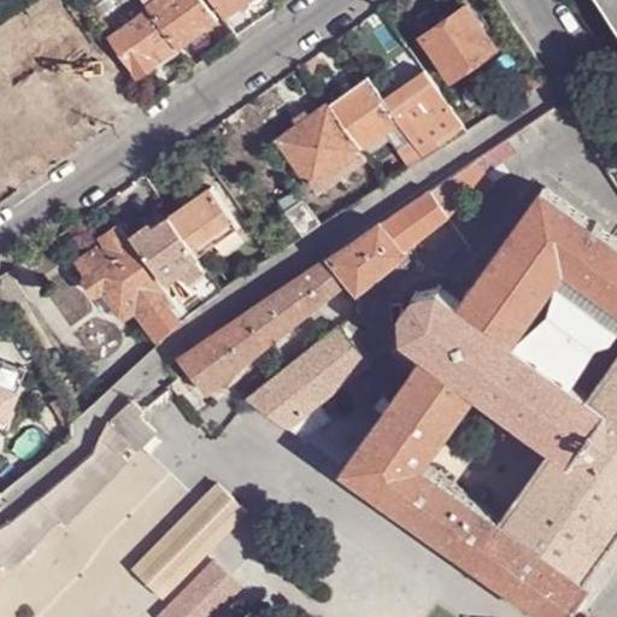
[(174,41),(178,48),(219,21),(204,0),(160,0),(151,9),(174,41)]
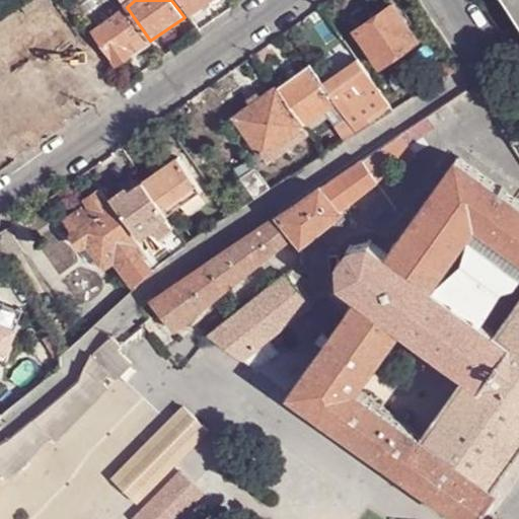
[(177,0),(188,14),(201,5),(208,0),(177,0)]
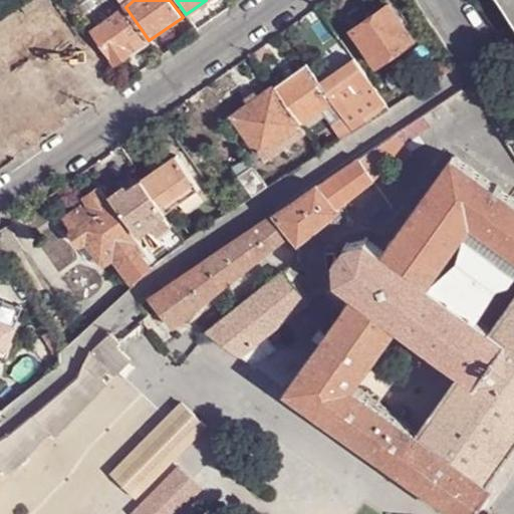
[(377,66),(415,40),(391,6),(353,31),(377,66)]
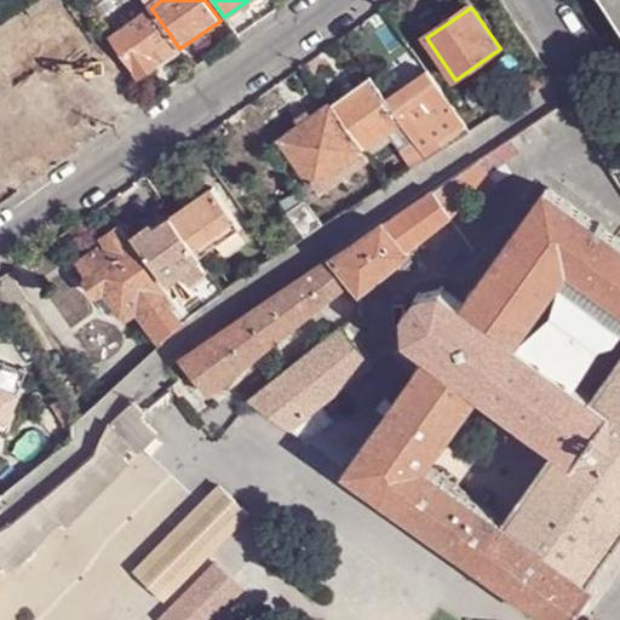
[(174,41),(151,9),(110,35),(139,76),(158,64),(151,56),(174,41)]
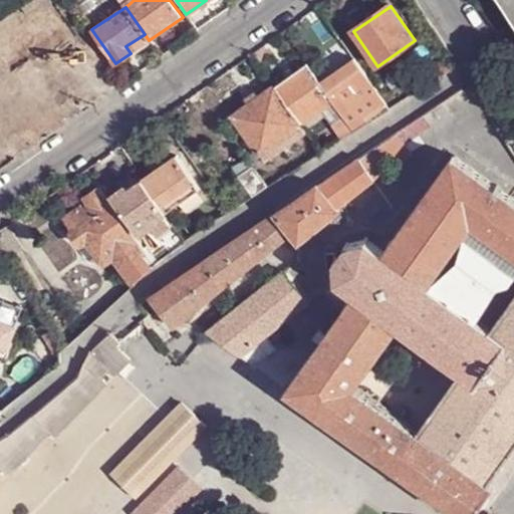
[(66,28),(51,38),(69,64),(85,54),(66,28)]
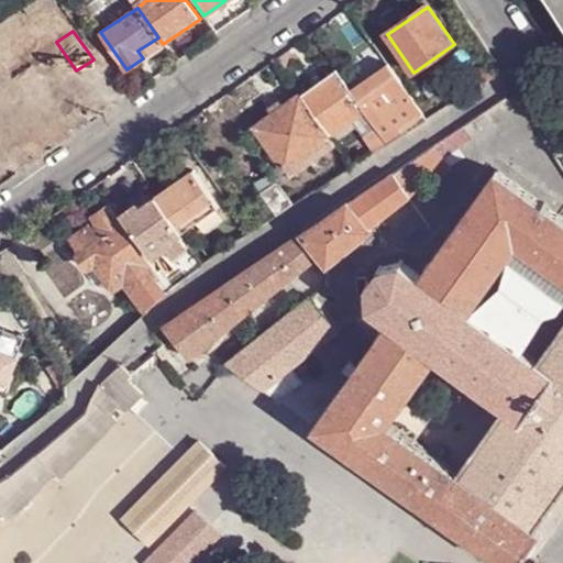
[(143,58),(163,44),(158,37),(138,51),(143,58)]
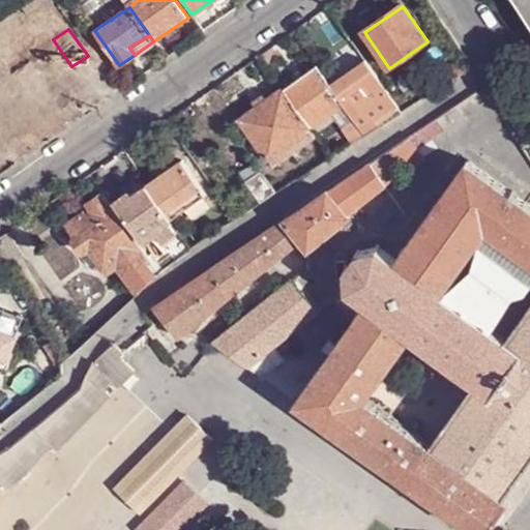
[(388,95),(365,62),(331,85),(345,105),(354,120),(373,107),(388,95)]
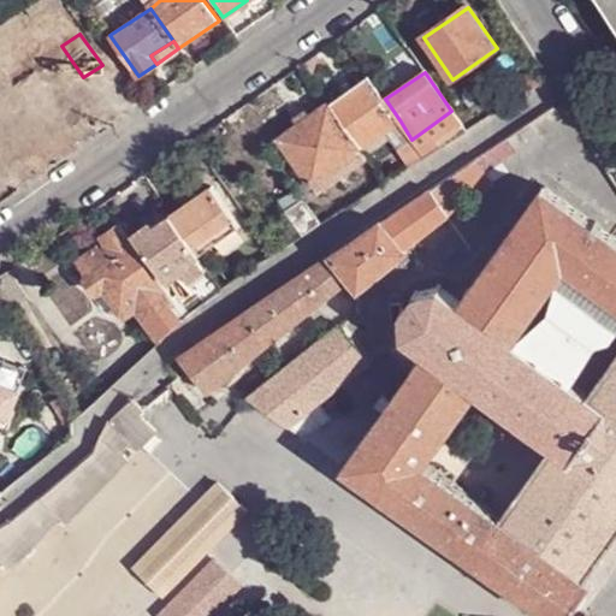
[(516,102),(537,90),(529,77),(508,89),(516,102)]
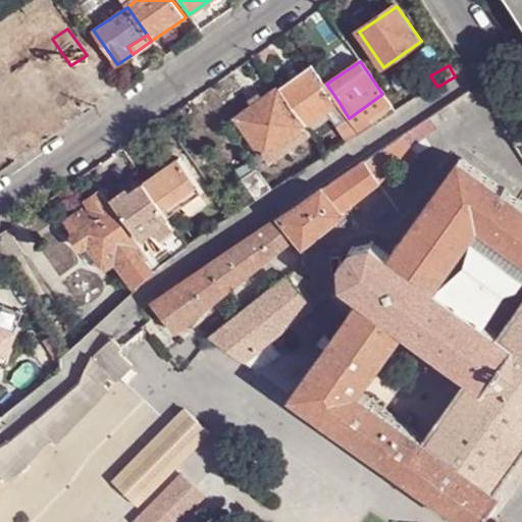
[(326,84),(313,66),(279,89),(306,127),(326,113),(340,103),(326,84)]
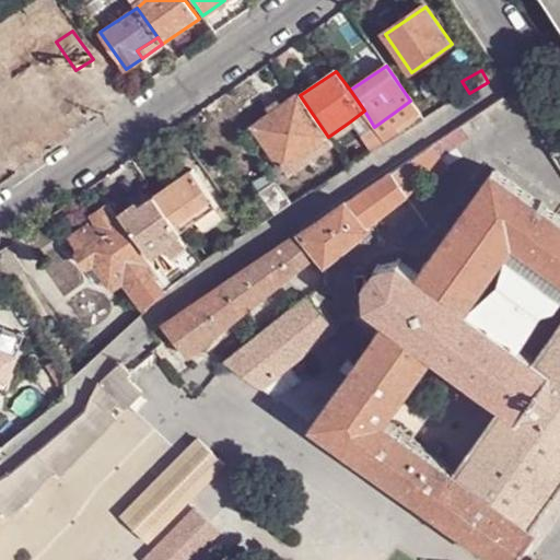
[(283,168),(328,137),(300,95),(255,128),(283,168)]
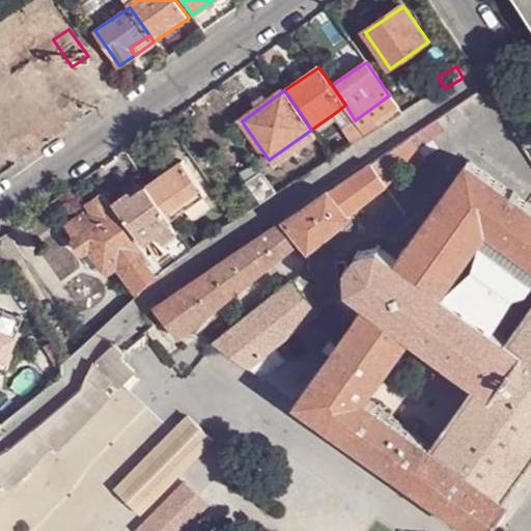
[(0,124),(14,116),(0,94),(0,124)]
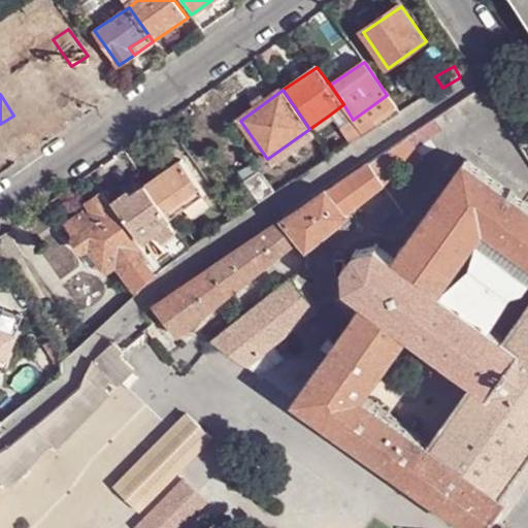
[(400,114),(387,95),(371,106),(375,114),(376,117),(382,125),(394,118),(400,114)]
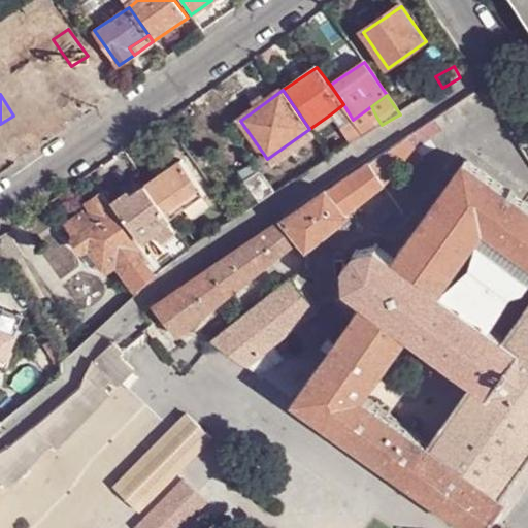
[(340,128),(353,120),(343,104),(330,114),(340,128)]
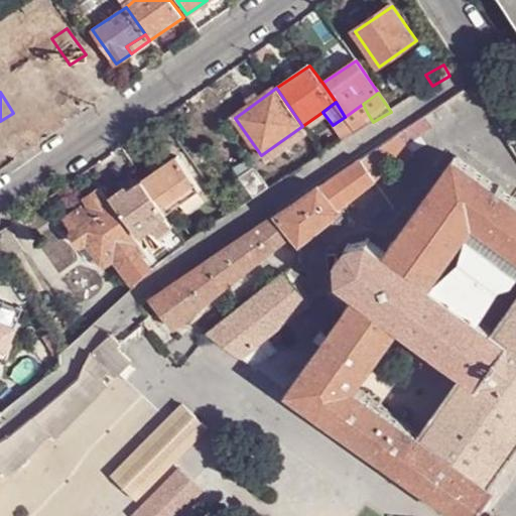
[(350,122),(367,112),(363,104),(345,117),(350,122)]
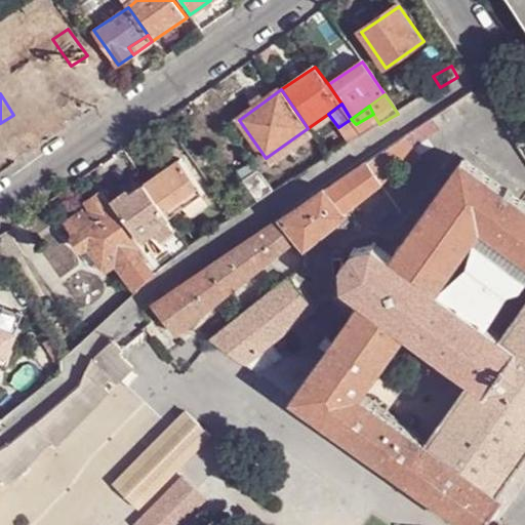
[(362,134),(379,124),(374,116),(373,114),(356,124),(362,134)]
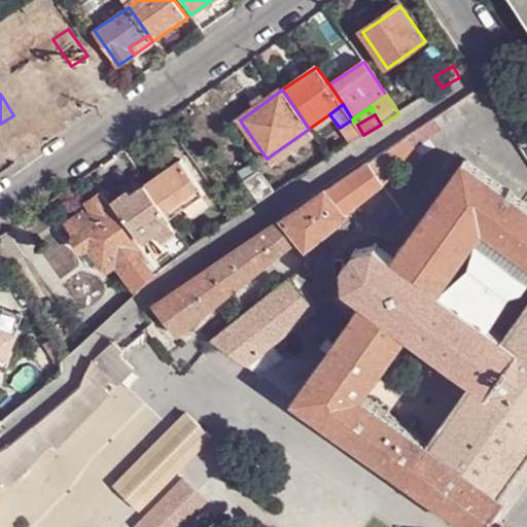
[(272,166),(314,137),(309,129),(267,159),(272,166)]
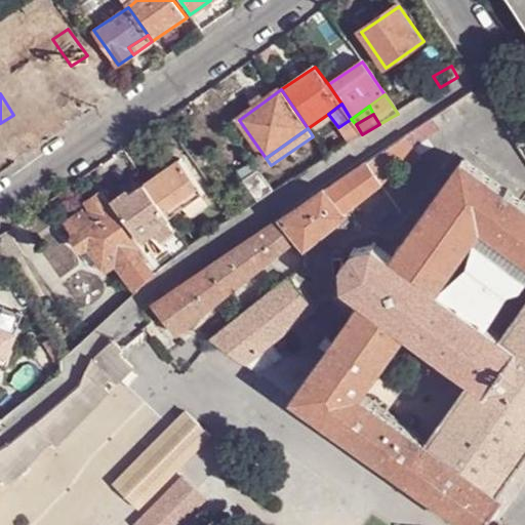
[(419,155),(405,136),(154,306),(177,333),(298,237),(306,246),(345,214),(344,212),(384,179),(395,172),(388,164),(400,155),(406,164),(419,155)]
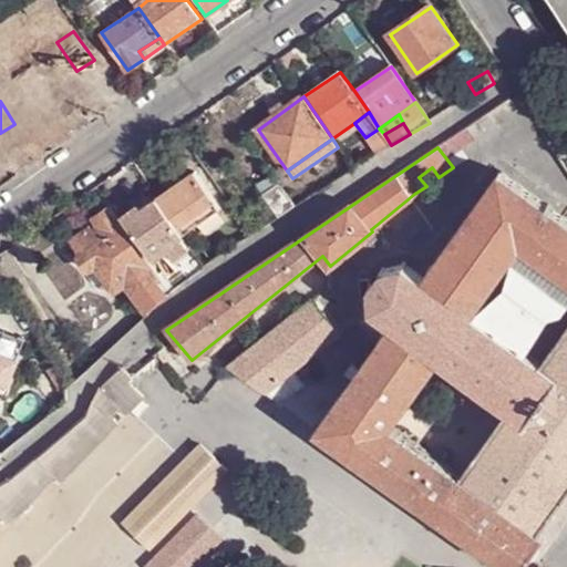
[(566,218),(503,172),(433,266),(482,301),(523,245),(566,277),(566,328),(543,361),(560,375),(528,421),(511,408),(462,475),(392,425),(432,370),(383,336),(381,339),(361,367),(353,361),(319,408),(328,414),(317,430),(508,566),(521,566),(545,534),(540,532),(566,493),(566,218)]
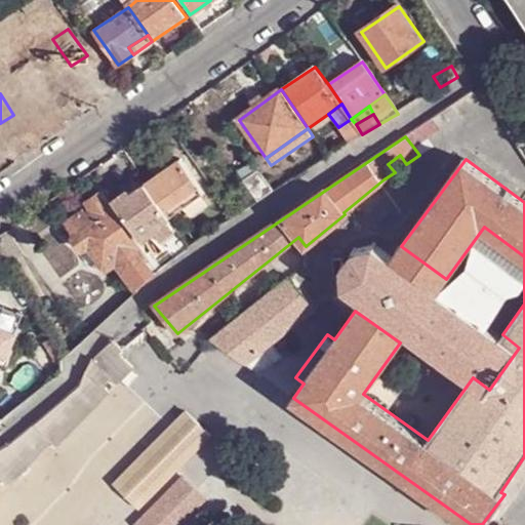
[(201,197),(204,196),(196,185),(191,176),(179,161),(147,184),(170,218),(201,197)]
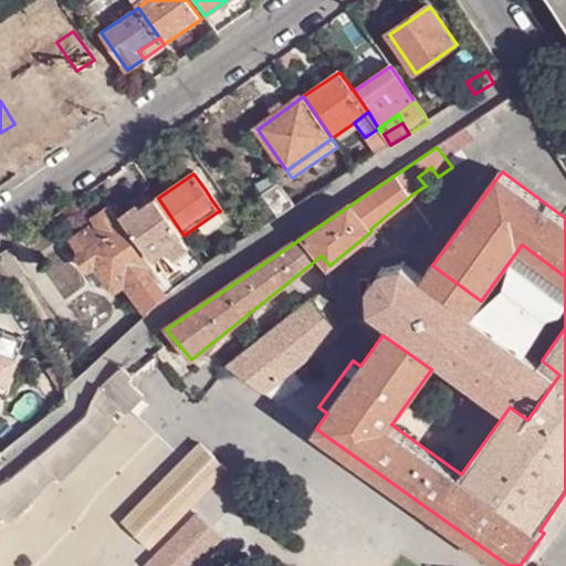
[(279,218),(295,207),(281,184),(264,195),(279,218)]
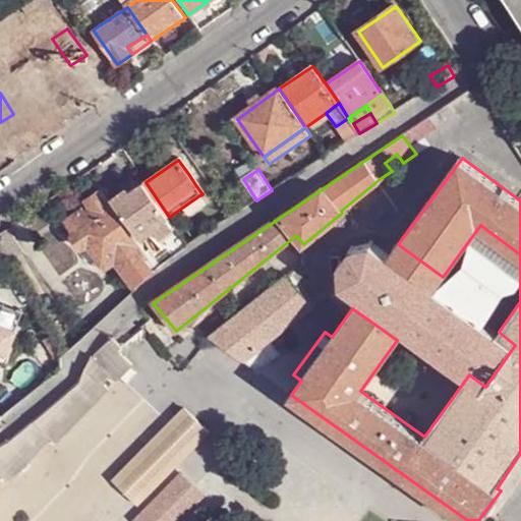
[(168,218),(169,217),(146,182),(132,191),(126,184),(111,194),(140,237),(154,228),(168,218)]
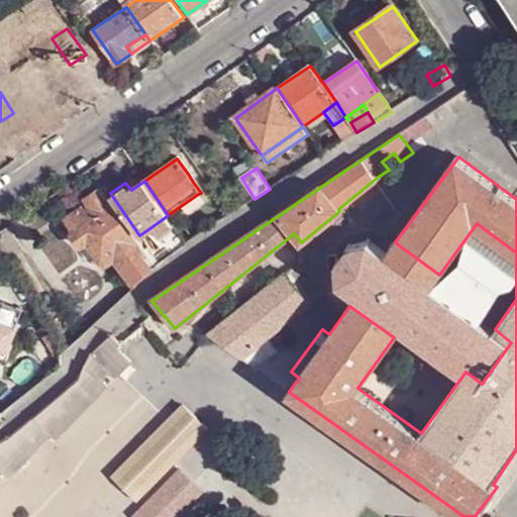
[(135,288),(157,268),(144,250),(100,188),(86,199),(91,206),(74,218),(80,225),(73,230),(71,233),(80,245),(83,246),(88,242),(104,266),(115,259),(135,288)]
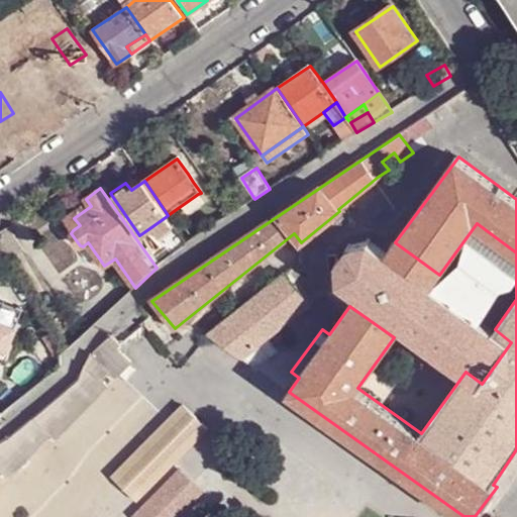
[(168,215),(175,226),(206,205),(198,194),(168,215)]
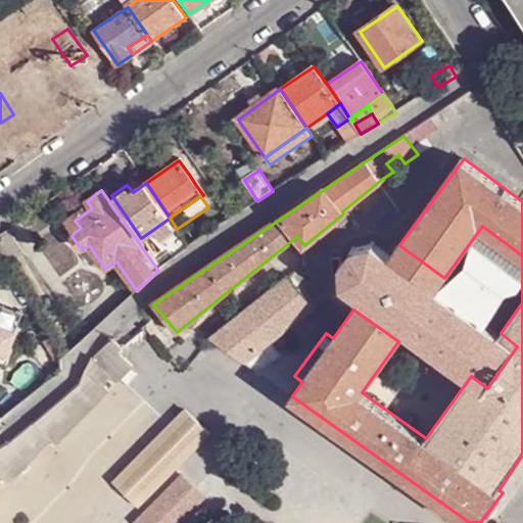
[(176,230),(169,219),(154,229),(162,239),(176,230)]
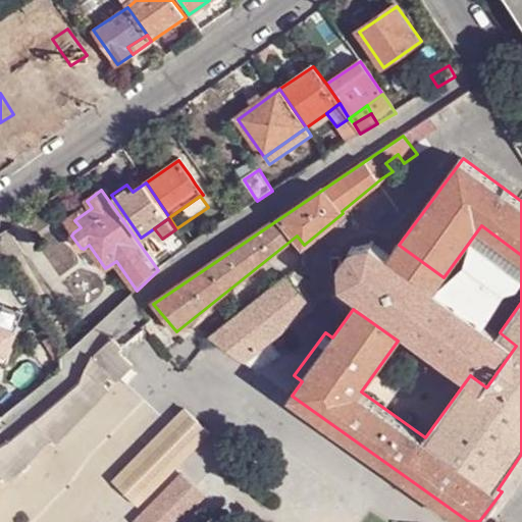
[(456,301),(435,288),(444,277),(399,245),(398,244),(396,247),(398,248),(390,256),(374,244),(374,242),(372,241),(371,244),(357,249),(355,247),(353,249),(354,251),(344,265),(342,264),(342,267),(344,268),(343,283),(341,284),(341,285),(342,288),(345,286),(361,298),(355,306),(353,305),(351,307),(353,309),(398,341),(405,329),(425,344),(423,347),(426,348),(428,345),(448,359),(446,362),(448,364),(450,360),(470,375),(486,387),(516,346),(500,332),(479,319),(481,317),(479,315),(476,317),(459,304),(460,302),(457,299),(456,301)]
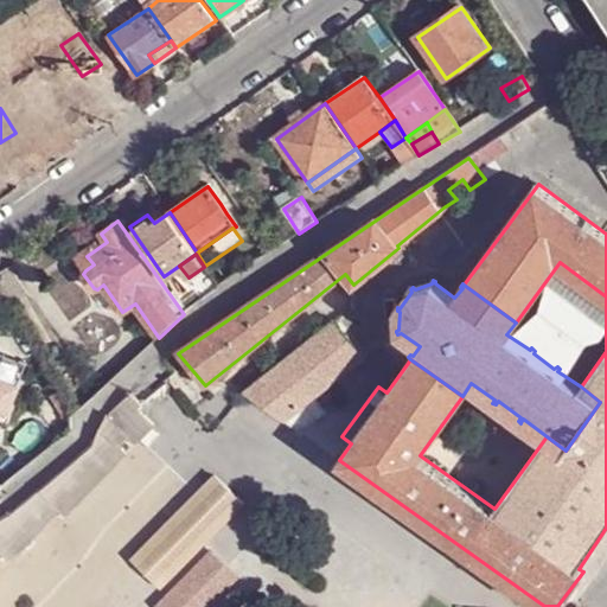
[(184,314),(203,300),(195,287),(179,296),(176,292),(170,294),(184,314)]
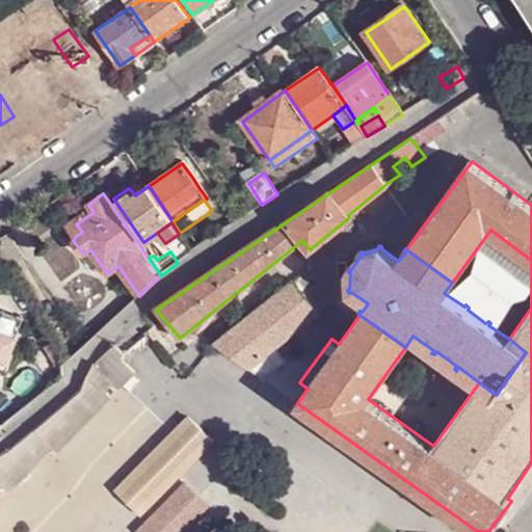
[(213,343),(259,376),(278,362),(270,350),(319,313),(293,280),(213,343)]
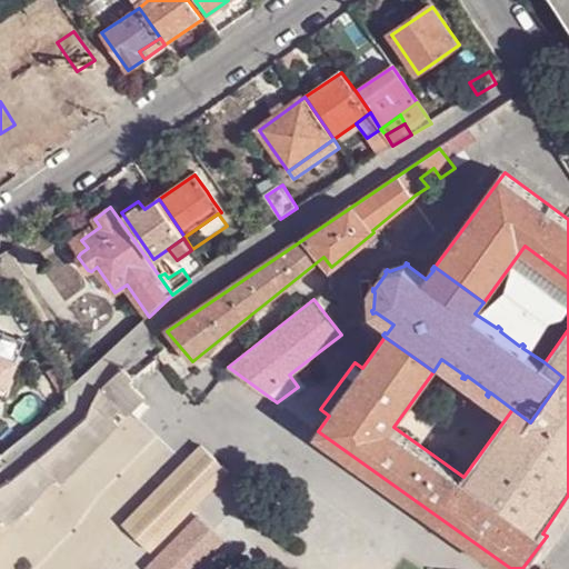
[(356,322),(382,340),(385,337),(382,335),(385,332),(387,333),(393,325),(376,312),(372,313),(371,311),(356,322)]
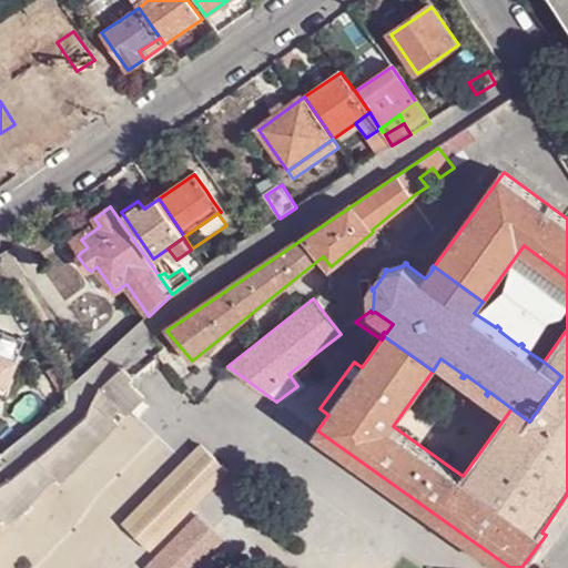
[(24,469),(47,490),(61,475),(67,482),(122,423),(117,416),(125,407),(132,413),(148,395),(132,381),(137,376),(133,374),(125,365),(123,367),(101,388),(87,417),(24,469)]
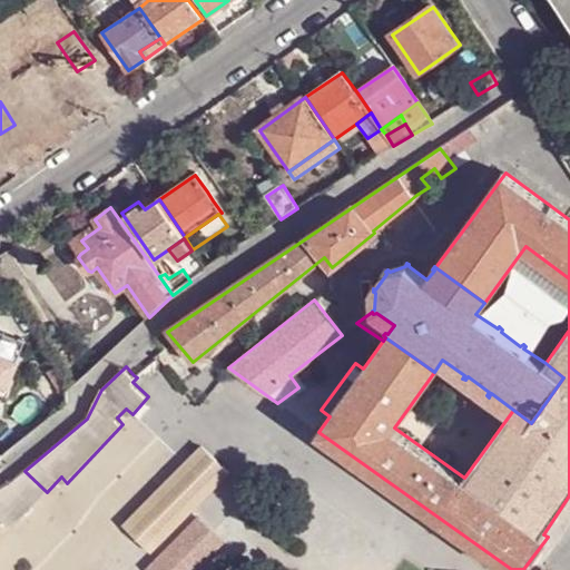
[(128,534),(153,557),(229,477),(213,460),(166,505),(160,501),(128,534)]
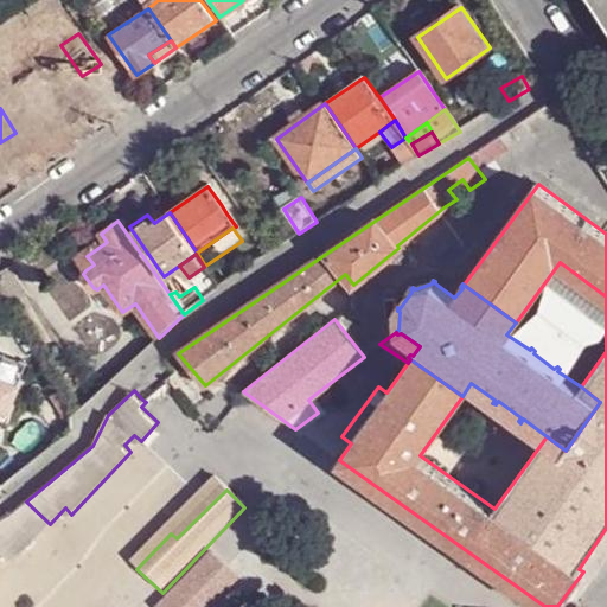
[(0,519),(0,553),(10,562),(50,524),(26,502),(16,511),(0,519)]
